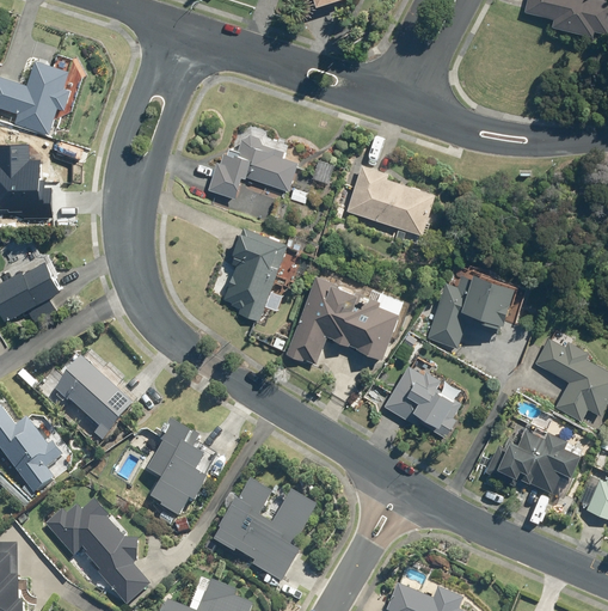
[(554,19),(552,26),(593,37),(594,30),(607,32),(607,0),(606,0),(526,0),(523,12),(554,19)]
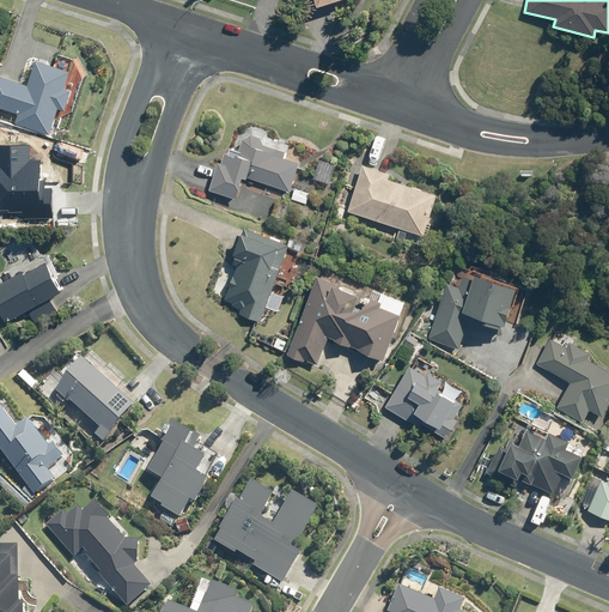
[(0,108),(17,114),(13,123),(47,135),(56,108),(64,110),(69,91),(62,89),(68,73),(34,61),(25,86),(0,77),(0,108)]
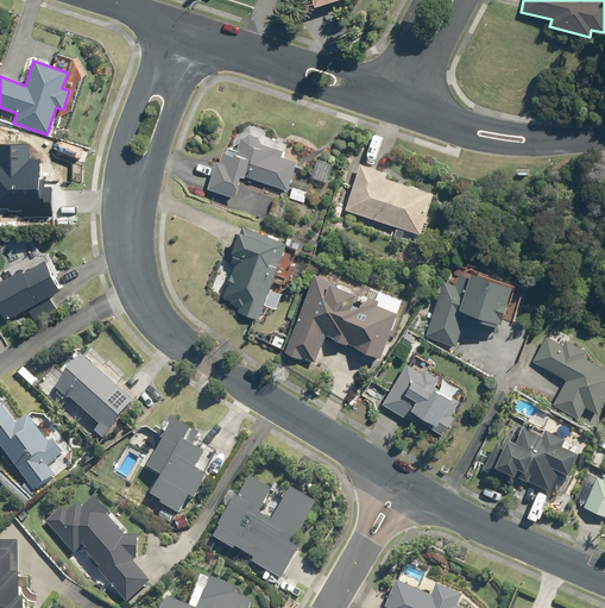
[(279,157),(282,151),(260,144),(257,138),(249,135),(239,139),(235,151),(227,149),(225,155),(221,155),(219,162),(215,162),(206,189),(233,198),(240,176),(287,190),(295,162),(279,157)]
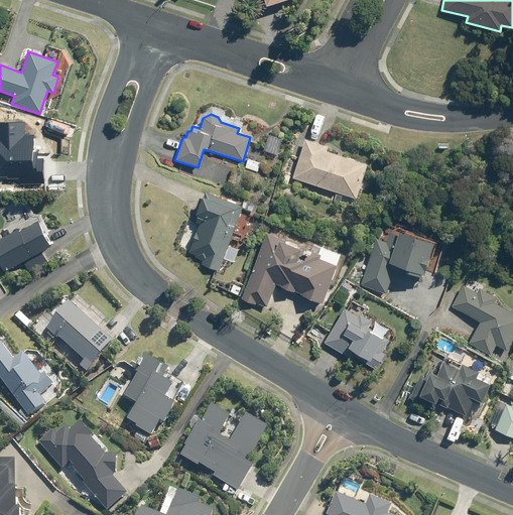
[(285,139),(269,133),(263,151),(278,156),(285,139)]
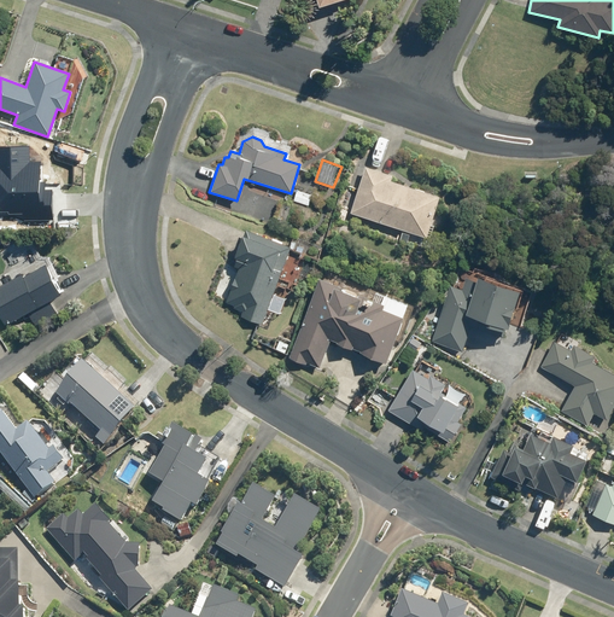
[(40,190),(40,162),(0,162),(0,209),(22,209),(22,221),(52,220),(52,190),(40,190)]
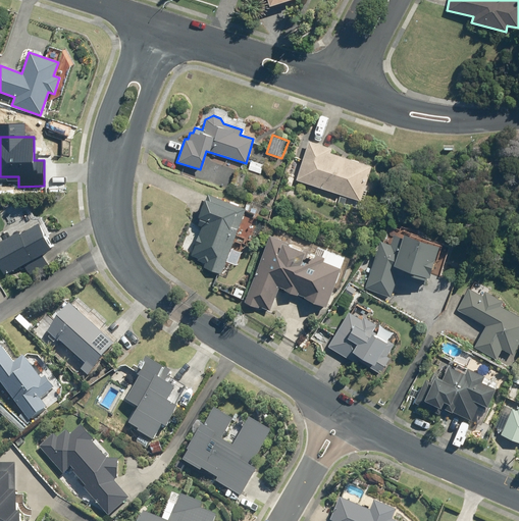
[(296,179),(360,201),(371,166),(329,153),(330,148),(309,141),(296,179)]
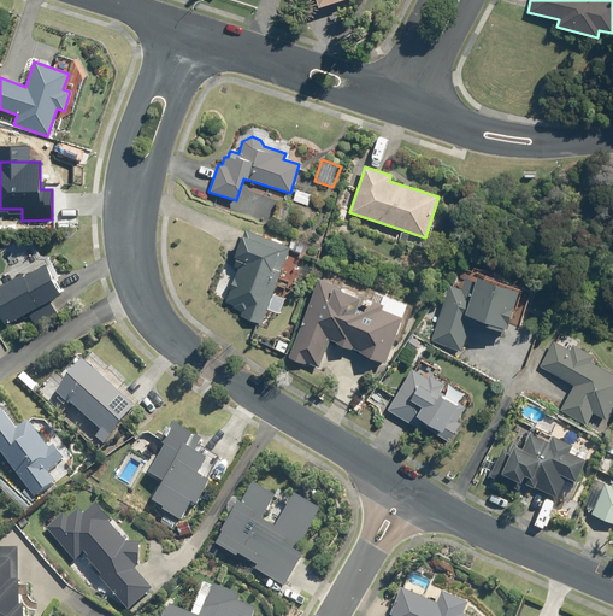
[(294,192),(292,200),(305,205),(308,197),(294,192)]
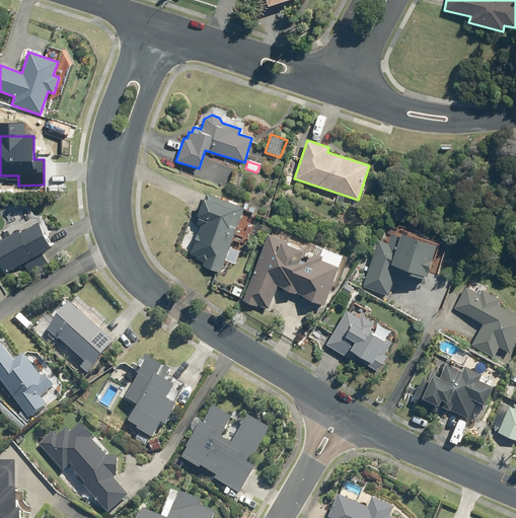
[(190,253),(206,260),(203,266),(218,272),(241,209),(201,193),(194,212),(199,215),(196,223),(201,225),(190,253)]
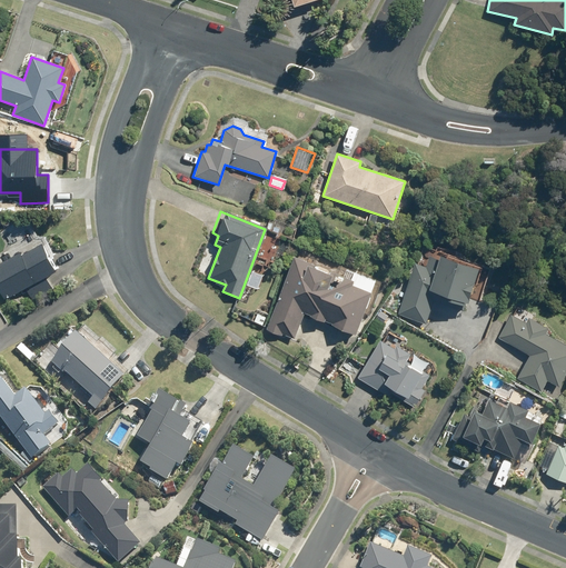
[(45,277),(57,270),(41,243),(21,255),(19,252),(0,262),(0,294),(3,300),(25,288),(32,301),(52,290),(45,277)]
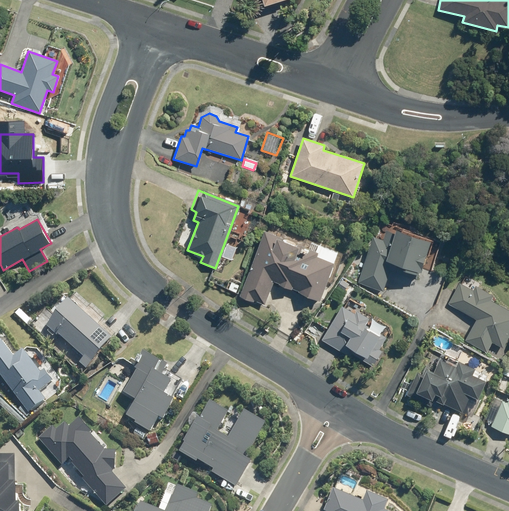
[(373,236),(357,283),(382,292),(390,270),(417,280),(420,270),(422,272),(433,239),(399,228),(397,233),(387,230),(384,240),(373,236)]
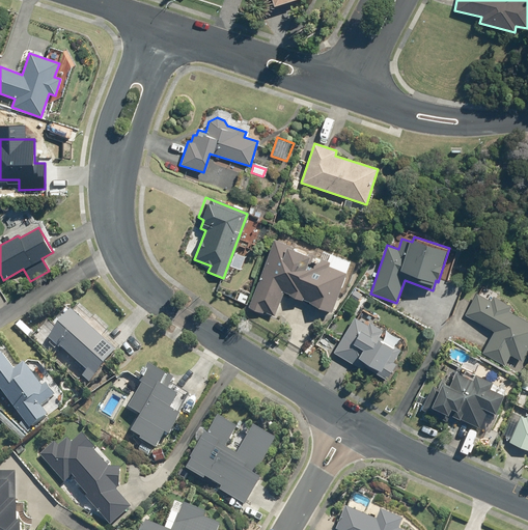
[(329,265),(330,261),(276,240),(249,306),(274,316),(284,293),(331,311),(346,273),(329,265)]
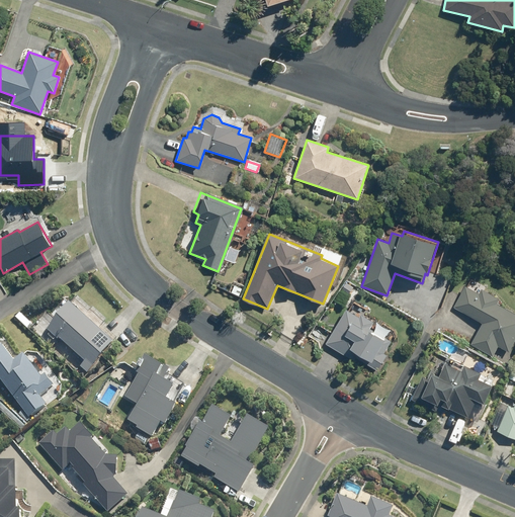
[(352,288),(345,283),(340,290),(347,294),(352,288)]
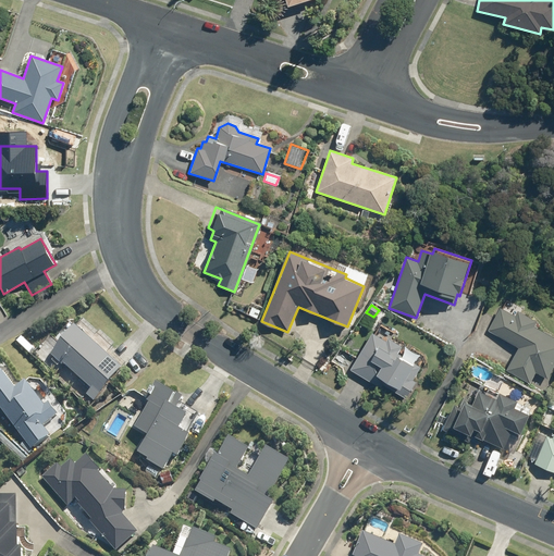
[(250,306),(247,316),(255,319),(259,309),(250,306)]
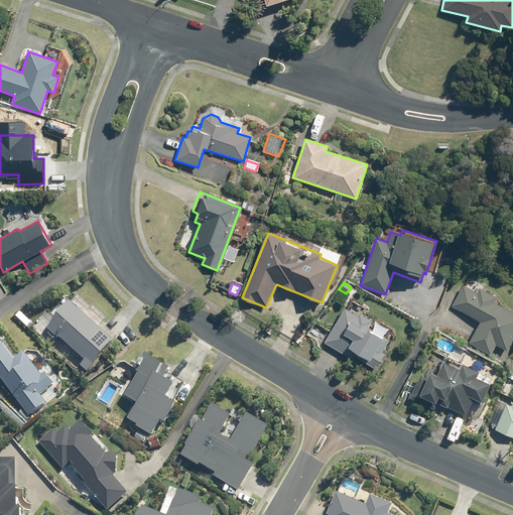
[(479,323),(467,343),(489,356),(495,345),(505,351),(512,337),(512,313),(493,302),(495,299),(477,289),(475,293),(462,286),(451,306),(479,323)]
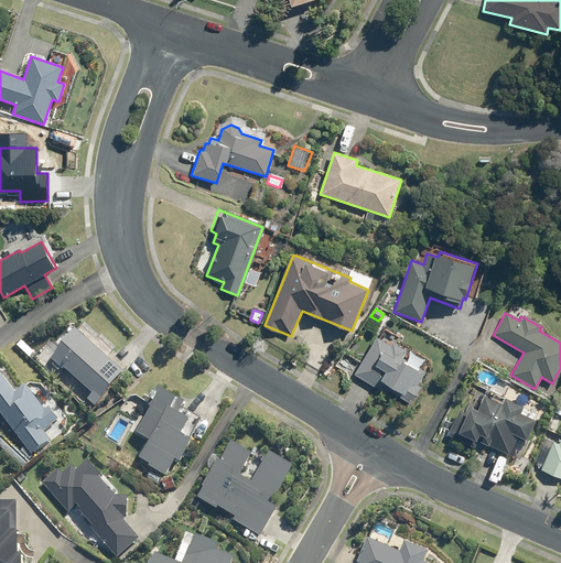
[(123,372),(77,329),(51,358),(92,394),(86,400),(94,407),(123,372)]
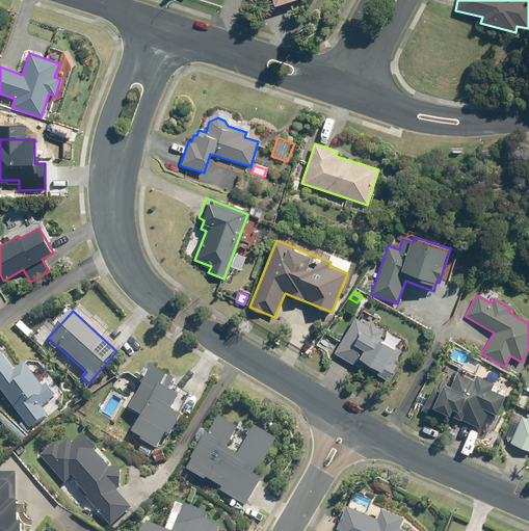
[(396,366),(394,364),(401,351),(379,338),(382,332),(370,324),(368,326),(354,319),(334,353),(363,371),(365,368),(387,381),(396,366)]
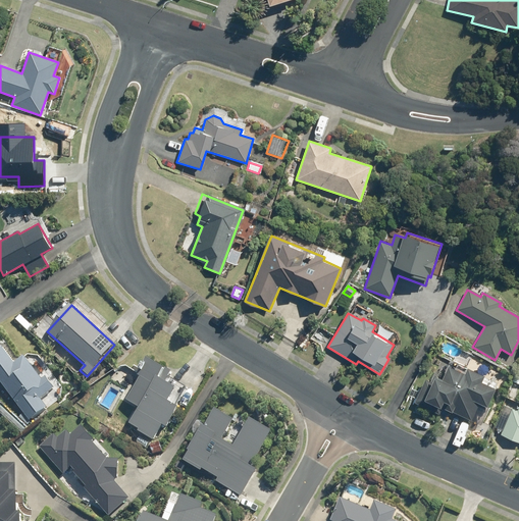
[(0,383),(28,421),(45,408),(39,399),(52,388),(43,377),(40,380),(21,357),(12,364),(0,349),(0,383)]
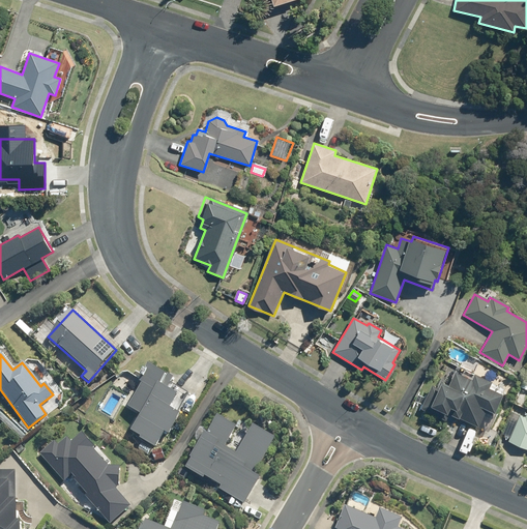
[(120,405),(136,415),(127,428),(142,437),(141,439),(156,448),(167,434),(172,437),(185,416),(176,410),(184,397),(171,387),(176,379),(152,363),(141,381),(137,379),(120,405)]
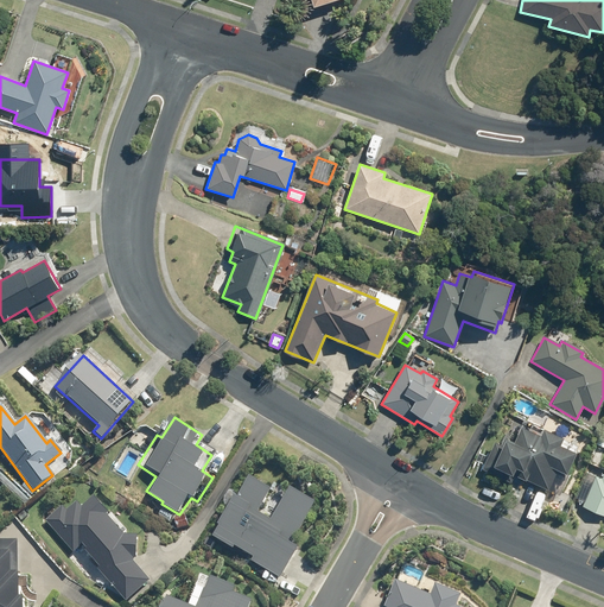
[(495,443),(483,469),(512,482),(515,475),(547,491),(558,470),(568,474),(578,453),(561,446),(565,438),(546,429),(542,436),(523,427),(515,442),(506,437),(502,446),(495,443)]
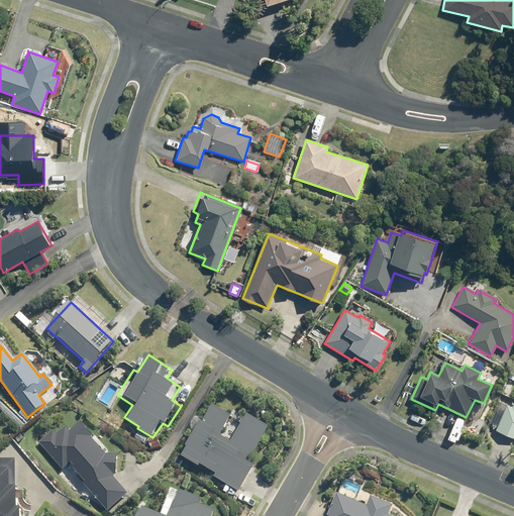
[(513,405),(513,407),(508,405),(496,431),(513,438),(513,405)]
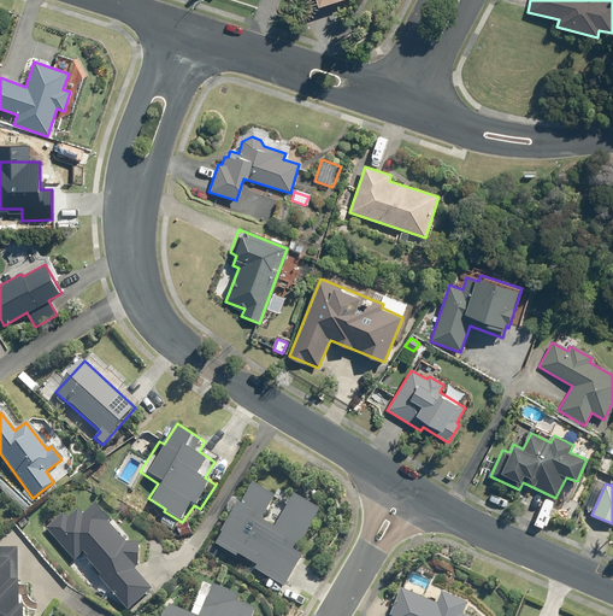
[(240,561),(242,557),(259,568),(257,573),(286,590),(305,558),(299,555),(325,511),(298,494),(277,528),(264,521),(278,498),(257,485),(218,546),(240,561)]
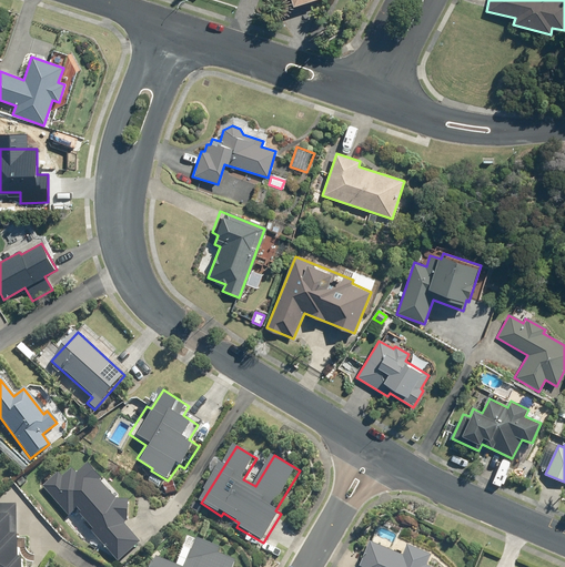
[(141,466),(128,457),(122,464),(135,473),(141,466)]
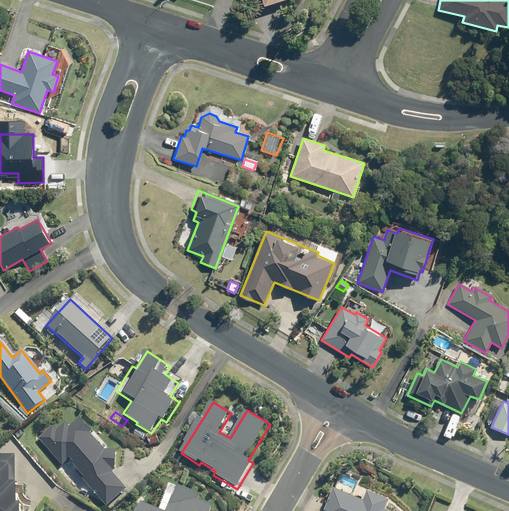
[(115,472),(110,466),(106,462),(118,462),(117,441),(111,441),(102,431),(96,437),(80,418),(69,428),(66,424),(57,432),(53,427),(39,440),(60,463),(55,467),(77,492),(107,509),(128,490),(113,473),(115,472)]
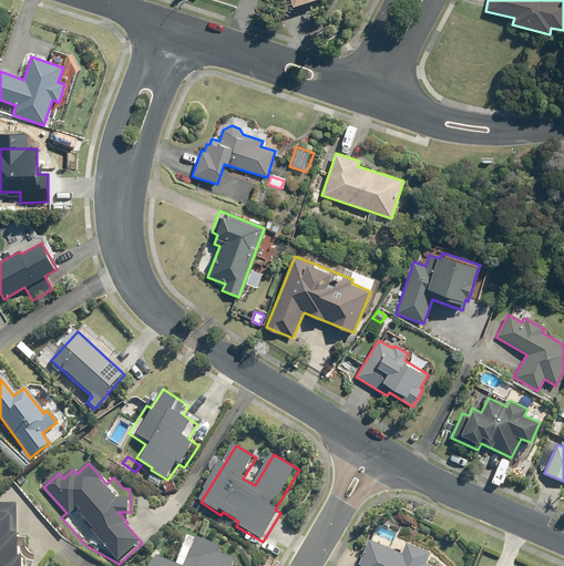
[(175,481),(162,482),(163,493),(176,492),(175,481)]
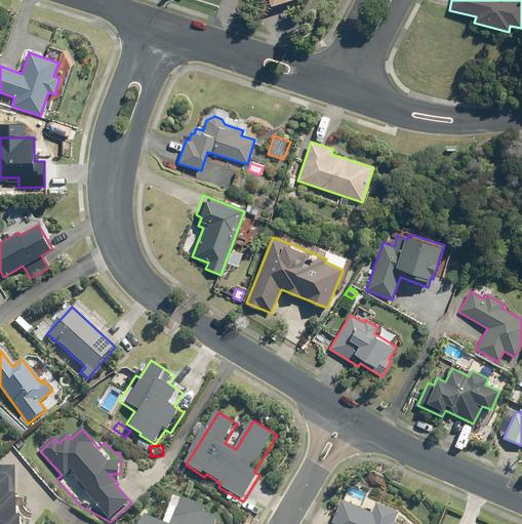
[(25,523),(26,518),(22,518),(22,497),(17,497),(17,468),(0,467),(0,523),(25,523)]
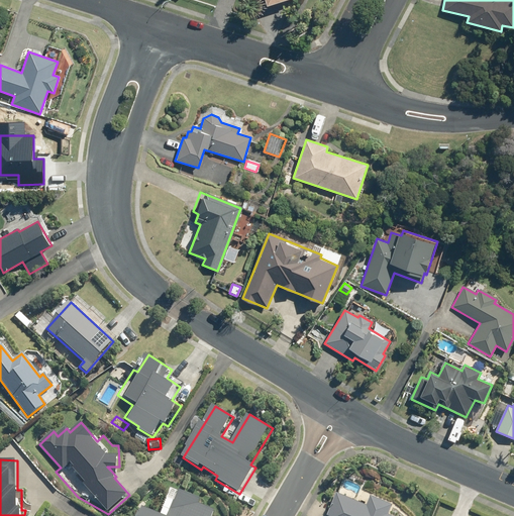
[(218,515),(219,513),(201,505),(203,501),(169,487),(158,514),(142,508),(139,515),(218,515)]
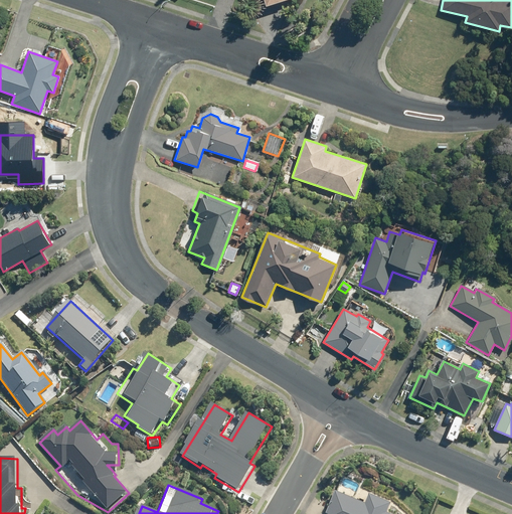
[(390,513),(395,504),(372,494),(367,505),(337,492),(328,513),(390,513)]
